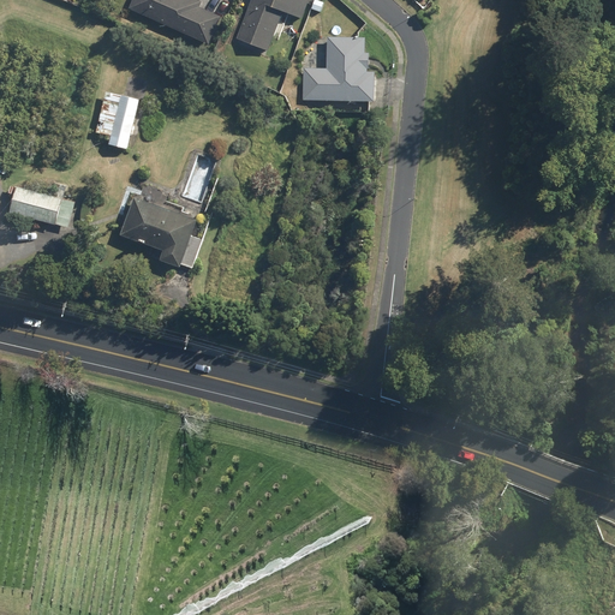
[(133,0),(129,11),(209,46),(222,18),(199,9),(202,4),(195,0),(133,0)]
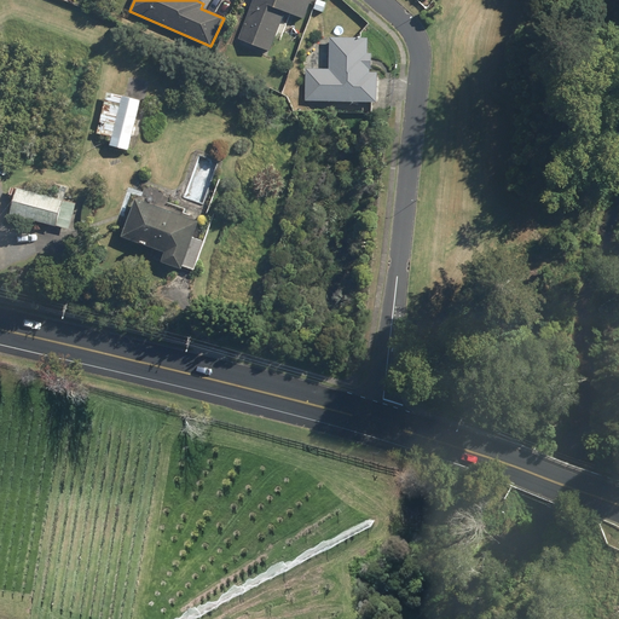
[(253,0),(238,40),(270,52),(285,13),(305,19),(311,0),(253,0)]
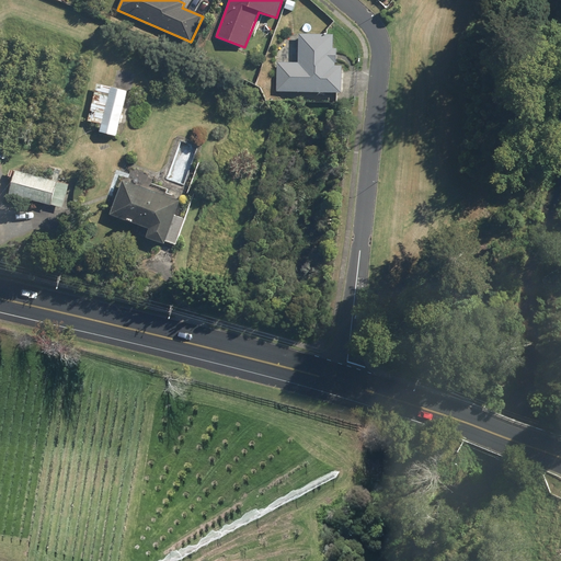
[(285,9),(293,12),(296,3),(288,0),(285,9)]
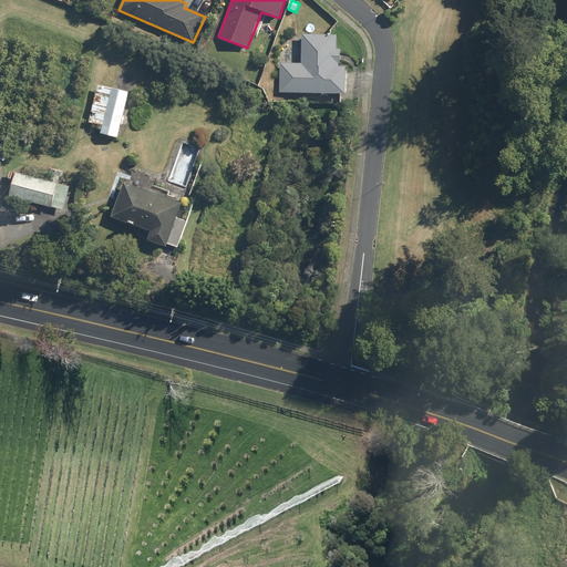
[(280,94),(346,95),(346,68),(340,68),(341,50),(337,50),(337,37),(302,35),(301,64),(280,64),(280,94)]
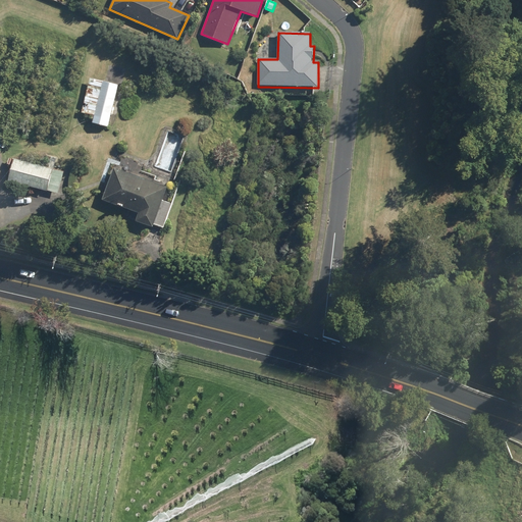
[(93,123),(108,127),(118,86),(90,79),(82,113),(91,115),(90,119),(93,120),(93,123)]
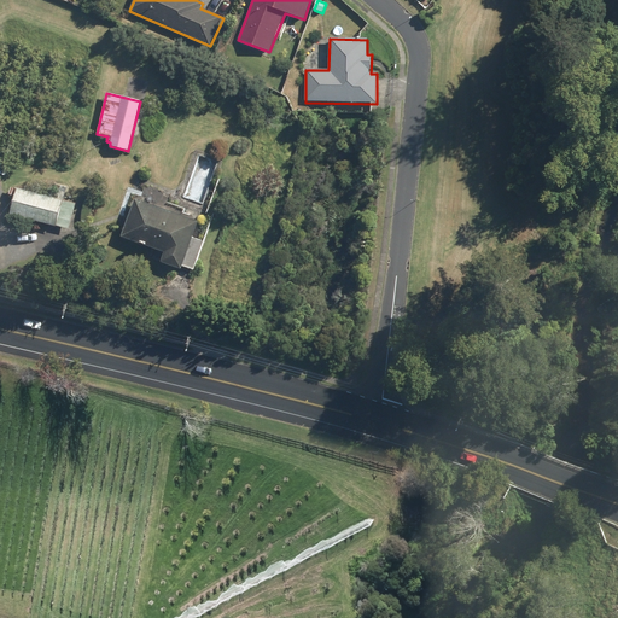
[(10,215),(57,228),(63,202),(16,188),(16,190),(10,188),(7,196),(15,197),(10,215)]
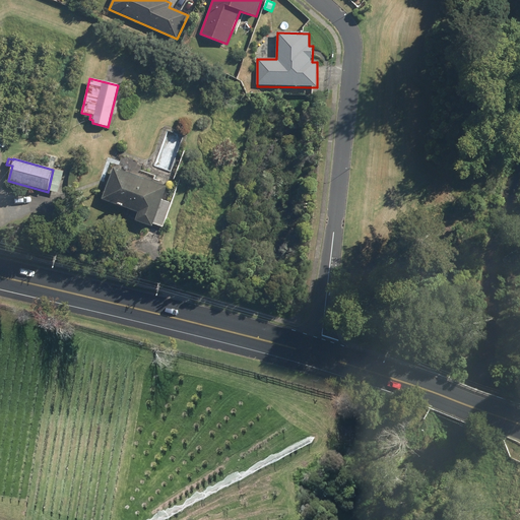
[(154,225),(163,228),(172,204),(163,201),(168,187),(114,168),(102,200),(139,214),(136,221),(153,228),(154,225)]
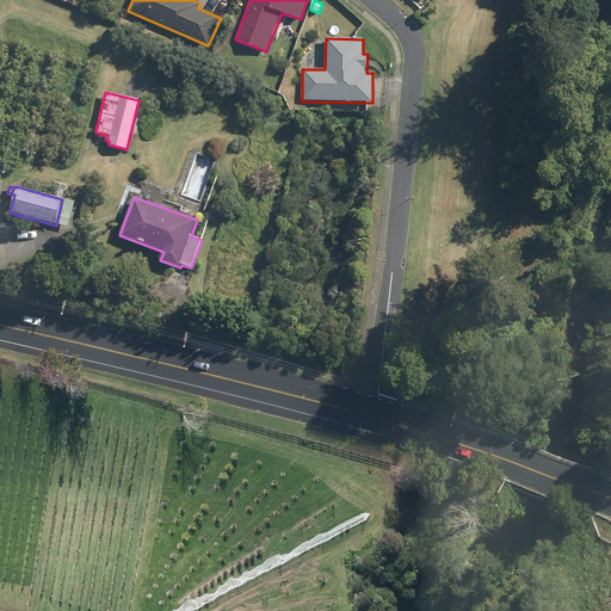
All buildings are outlined.
